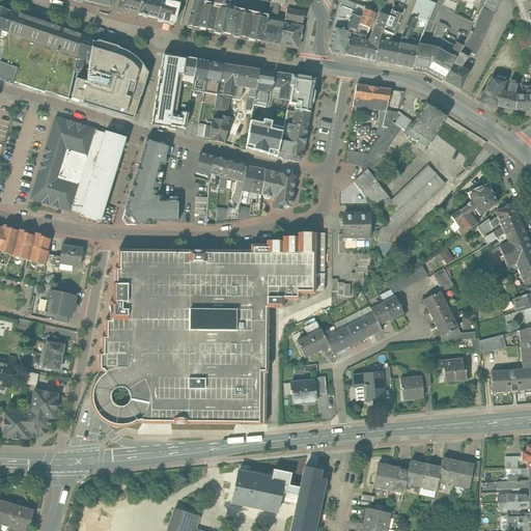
[(119,0),(117,9),(138,15),(138,14),(141,0),(119,0)]
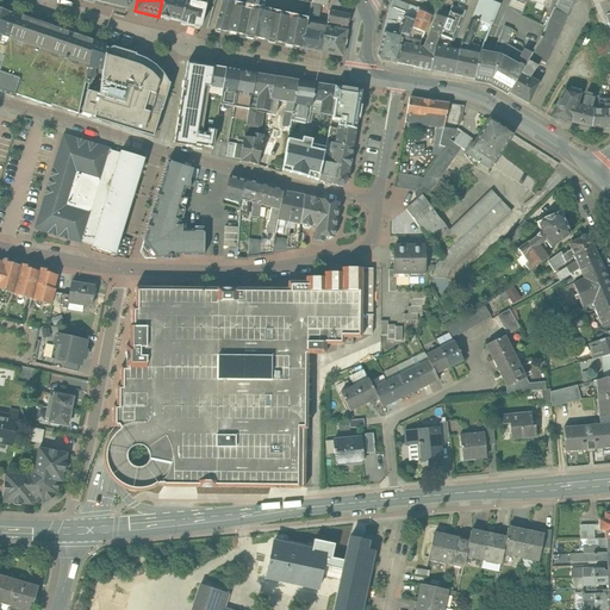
[(162,0),(159,16),(180,22),(187,1),(182,0),(162,0)]
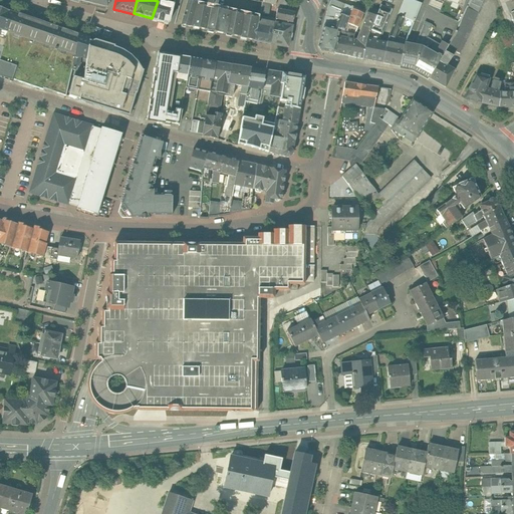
[(160,22),(166,0),(158,0),(158,1),(152,18),(153,18),(158,20),(157,21),(160,22)]
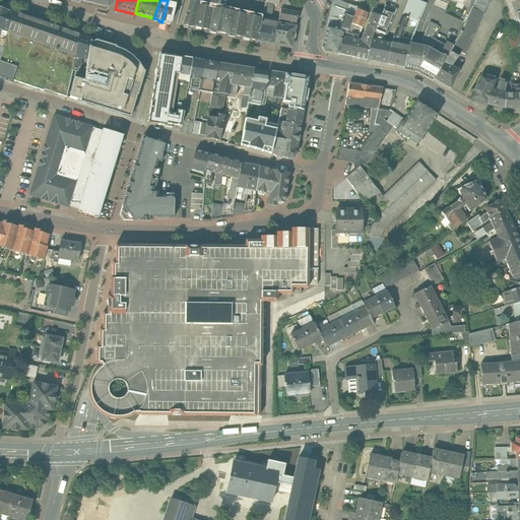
[(168,0),(161,22),(165,23),(166,21),(171,22),(175,5),(176,5),(177,0),(168,0)]
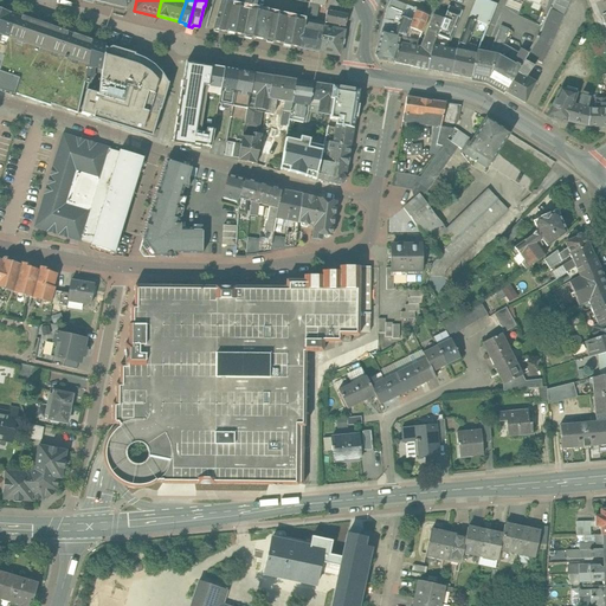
[(257,39),(264,10),(256,7),(256,2),(251,2),(251,0),(244,0),(244,5),(221,0),(213,30),(257,39)]
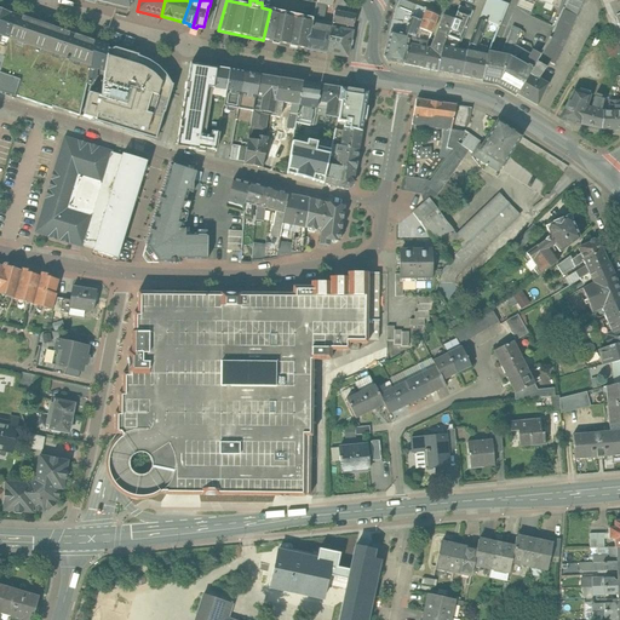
[(425,10),(401,0),(399,0),(396,7),(390,32),(399,34),(400,32),(402,22),(406,10),(413,12),(411,18),(420,22),(425,12),(425,10)]
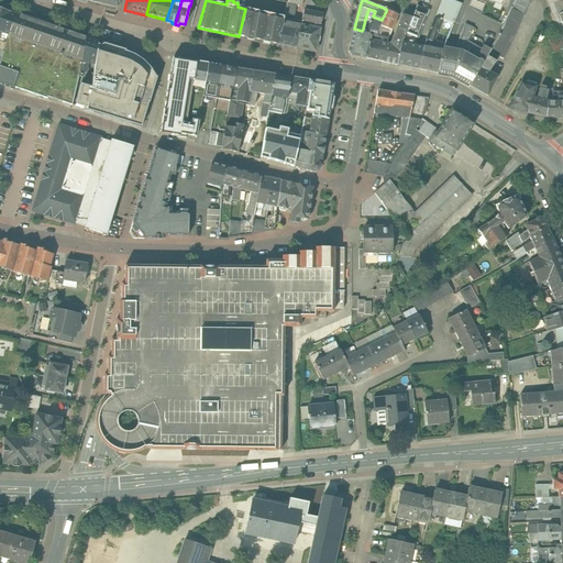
[(452,0),(443,0),(442,1),(434,19),(442,21),(452,25),(461,3),(452,0)]
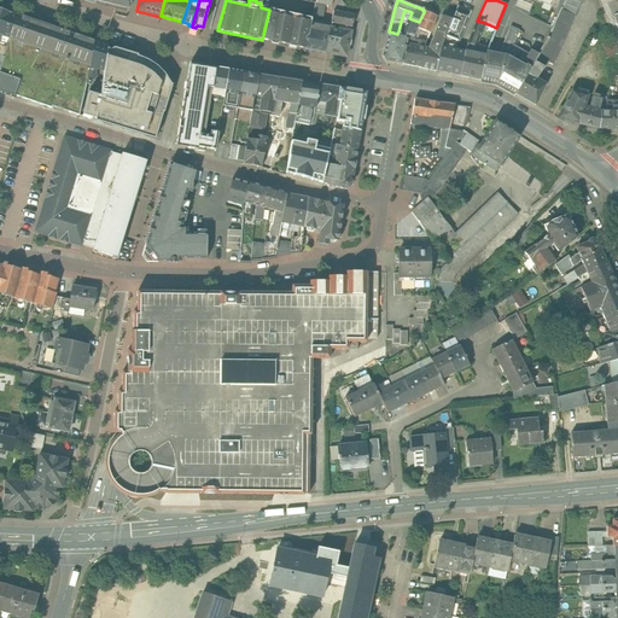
[(531,0),(520,27),(540,35),(548,39),(561,10),(565,0),(531,0)]
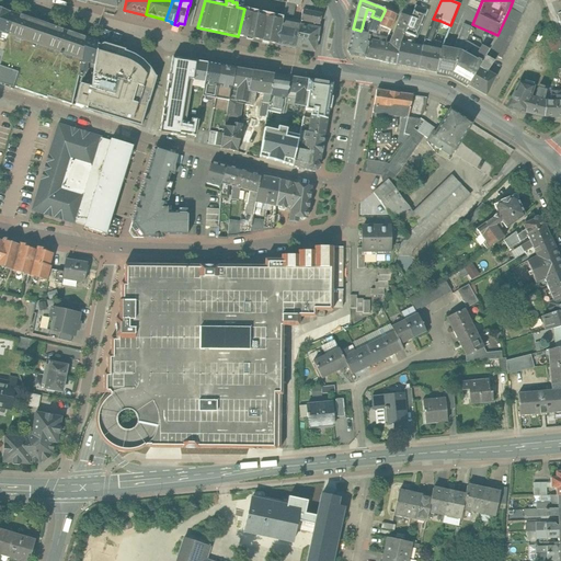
[(528,0),(514,0),(511,9),(523,14),(528,0)]
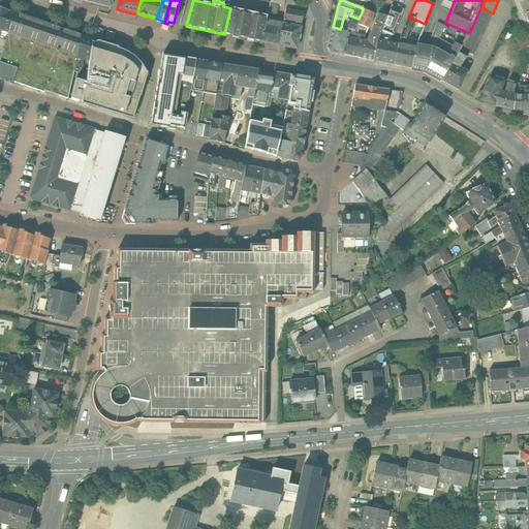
[(278,4),(270,2),(267,16),(267,20),(275,21),(278,4)]
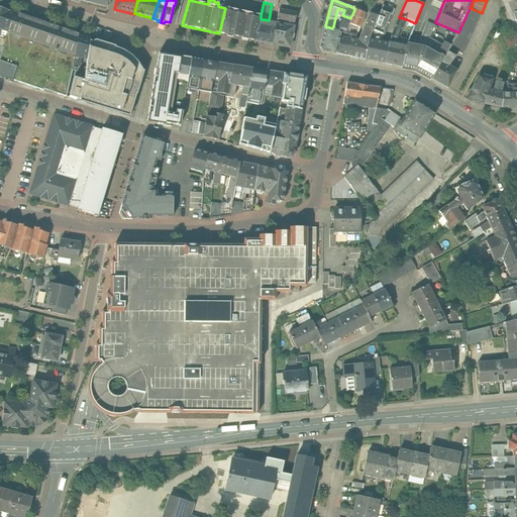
[(14,13),(0,7),(0,28),(8,32),(14,13)]
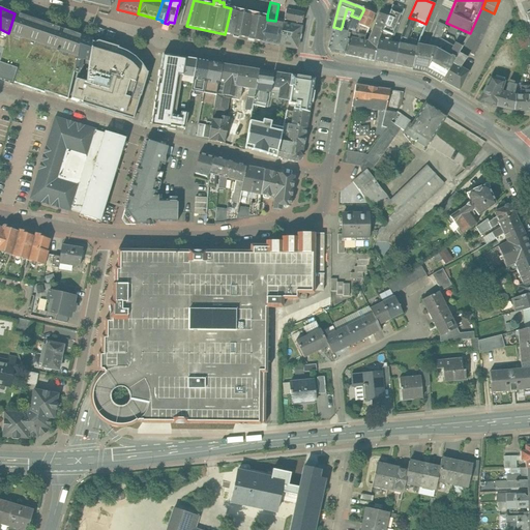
[(242,38),(247,11),(231,8),(225,34),(242,38)]
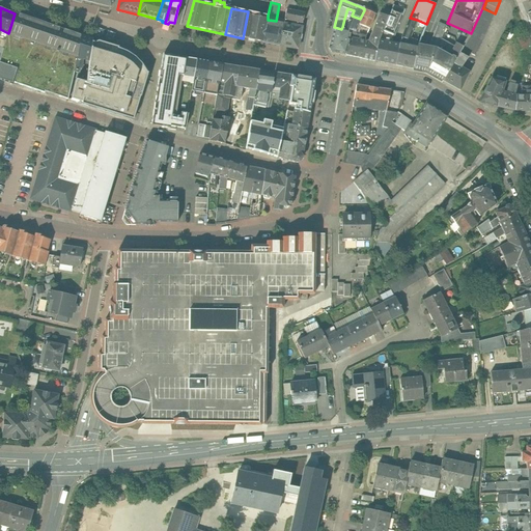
[(354,10),(347,8),(344,19),(351,16),(352,17),(352,16),(354,10)]
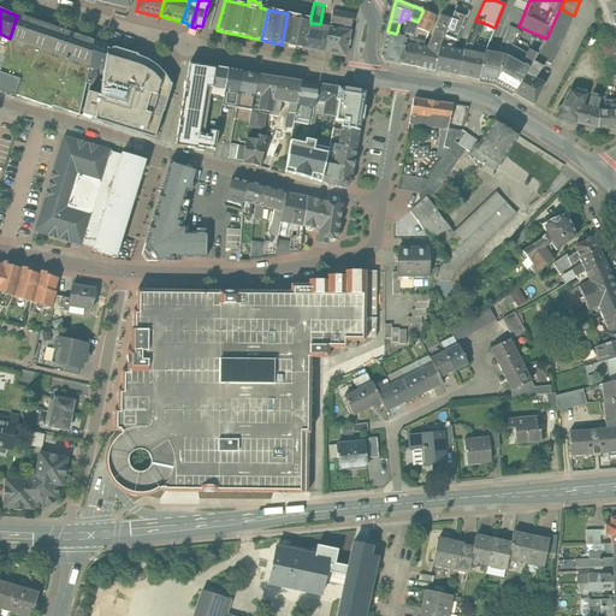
[(546,39),(545,40),(537,55),(548,61),(551,63),(574,16),(561,10),(560,10),(546,39)]
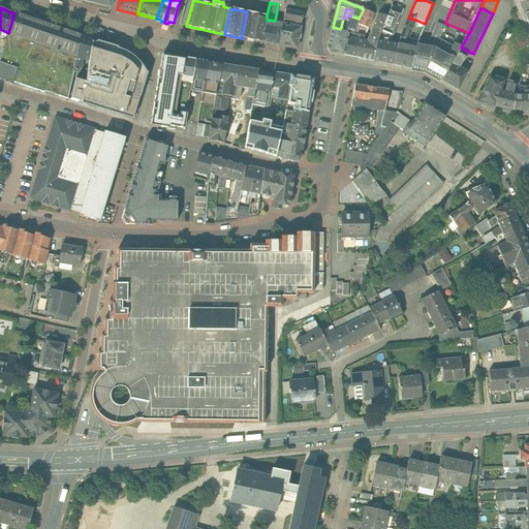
[(289,10),(285,9),(283,20),(301,23),(303,13),(289,10)]
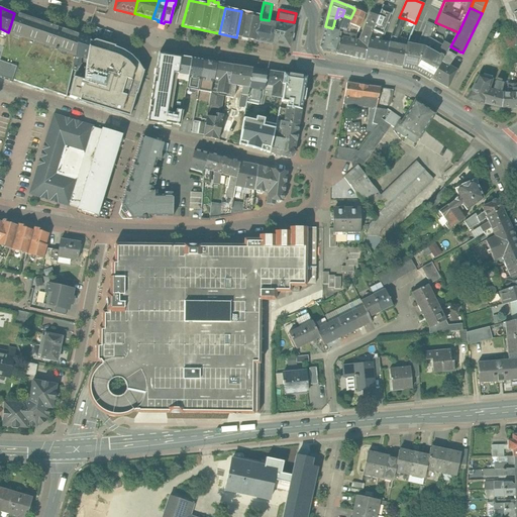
[(365,14),(354,10),(350,18),(348,24),(359,28),(365,14)]
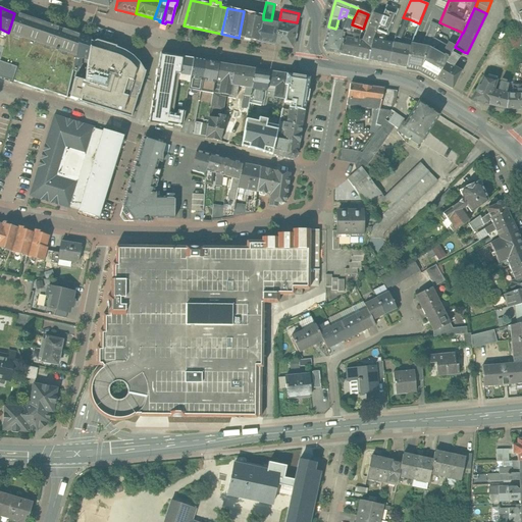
[(244,11),(239,38),(258,42),(263,19),(263,15),(244,11)]
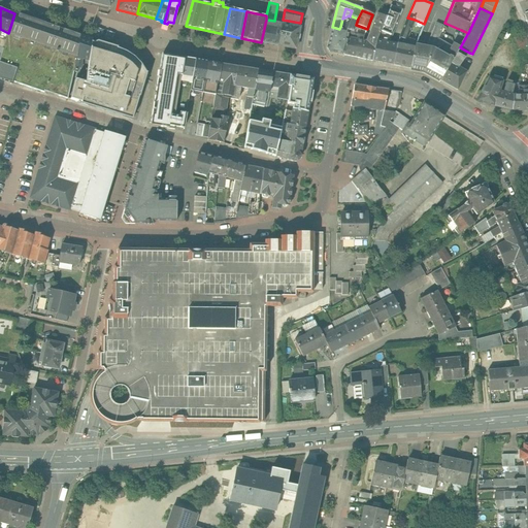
[(19,84),(38,22),(14,12),(14,13),(8,33),(0,58),(0,79),(11,84),(12,81),(19,84)]
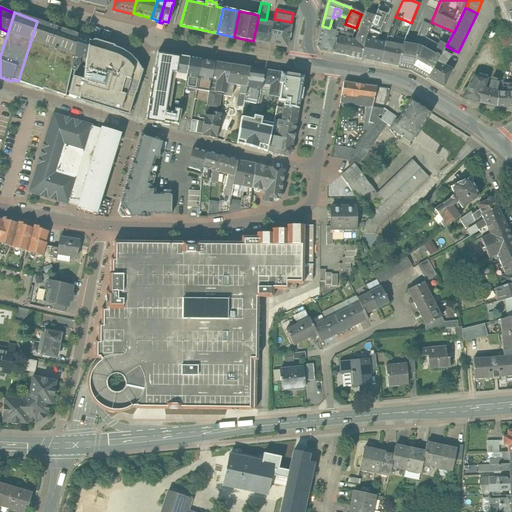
[(388,17),(376,12),(374,17),(368,31),(370,32),(380,36),(388,17)]
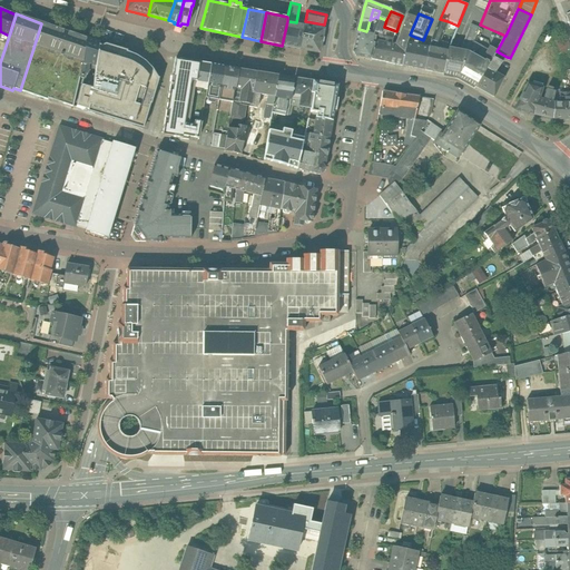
[(408,15),(396,40),(396,45),(391,45),(387,62),(402,66),(406,43),(410,37),(410,35),(416,19),(408,15)]
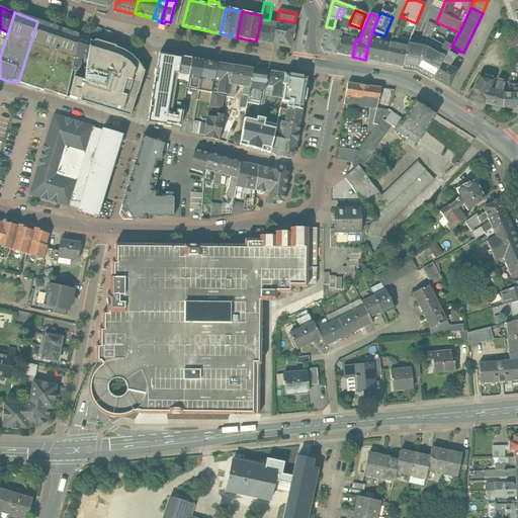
[(335,22),(334,26),(333,28),(326,26),(321,47),(324,52),(337,54),(340,37),(341,33),(345,34),(349,24),(351,18),(343,15),(343,16),(340,23),(335,22)]
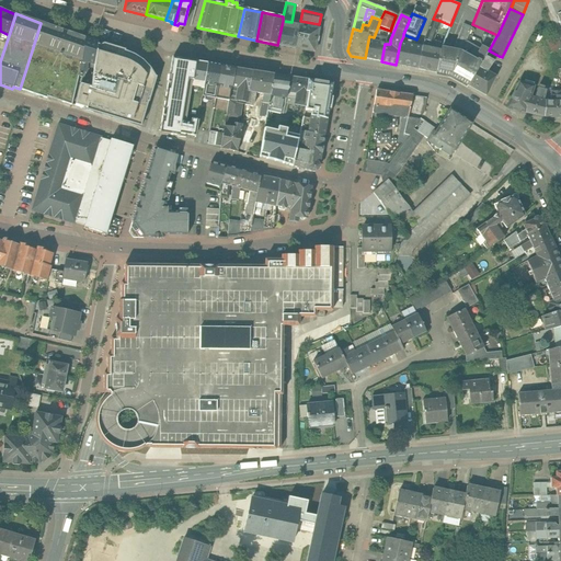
[(433,19),(424,39),(432,43),(441,21),(433,19)]
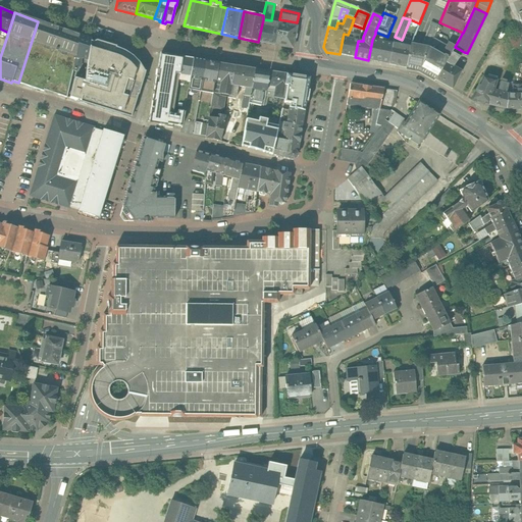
[(266,43),(271,20),(263,19),(258,42),(266,43)]
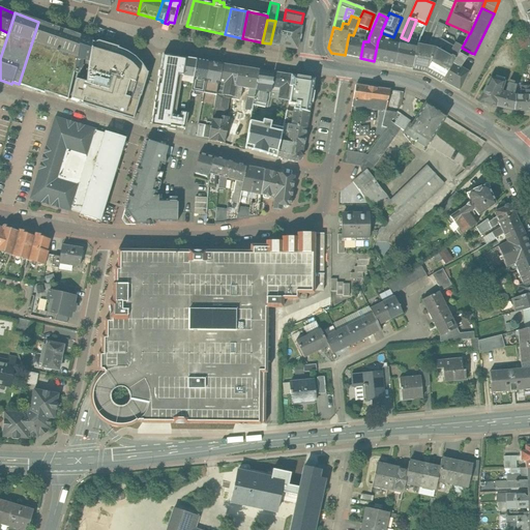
[(275,21),(270,43),(280,46),(284,24),(284,23),(275,21)]
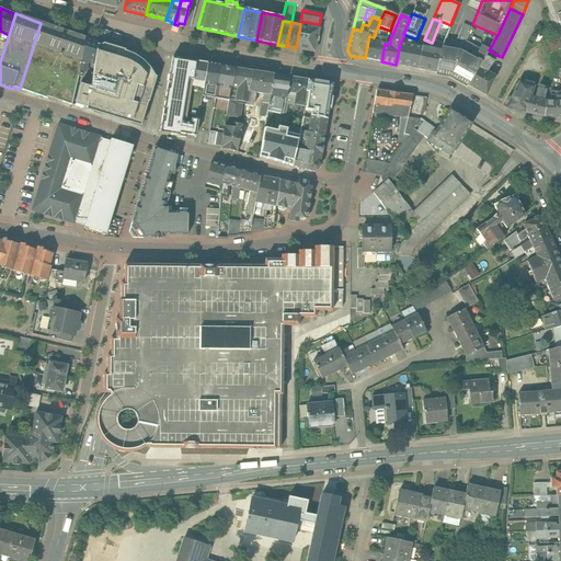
[(47,96),(68,32),(41,23),(20,89),(47,98),(47,96)]
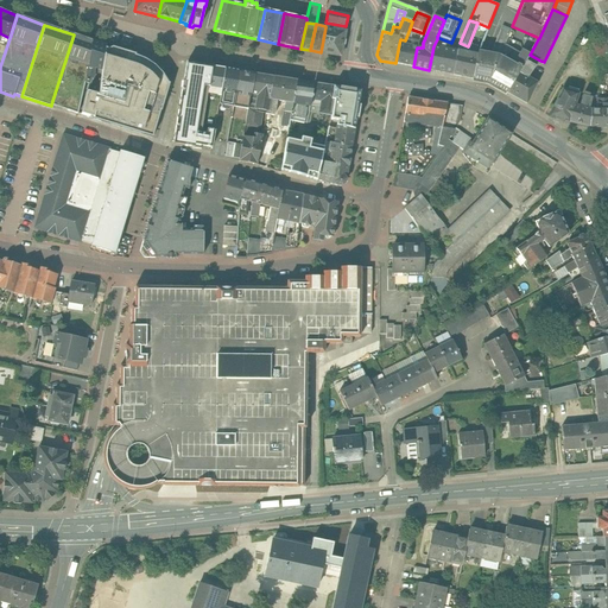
[(346,31),(325,27),(321,52),(341,56),(346,31)]
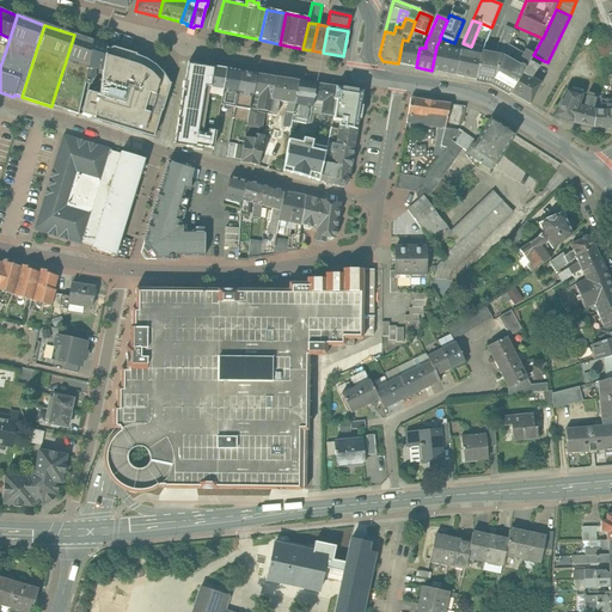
[(512,35),(503,31),(496,49),(505,53),(512,35)]
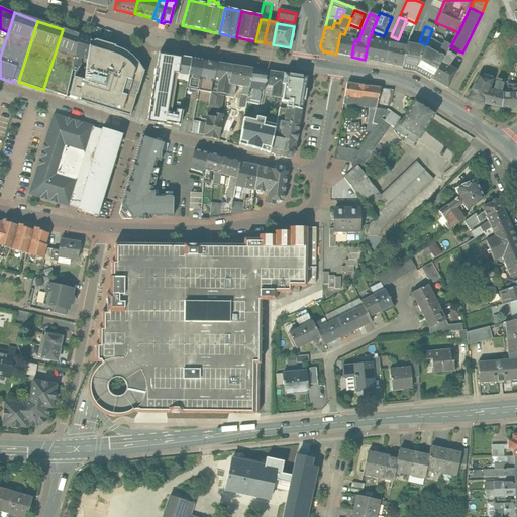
[(63,29),(43,89),(66,97),(73,70),(76,58),(79,35),(63,29)]
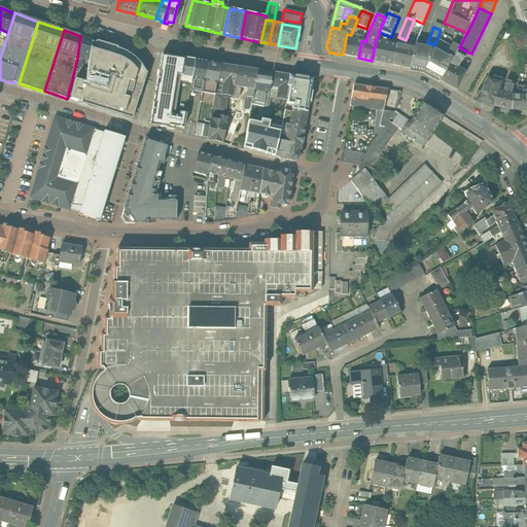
[(443,62),(430,55),(423,71),(440,80),(459,47),(466,34),(467,33),(460,30),(446,56),(443,62)]
